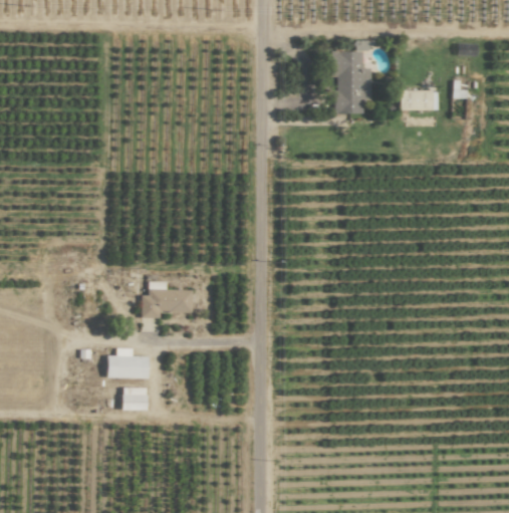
[(332,52),(333,76),(336,76),(337,113),(362,112),(362,101),(371,100),(370,67),(364,68),(363,50),(373,49),(373,40),(356,40),(356,51),(332,52)]
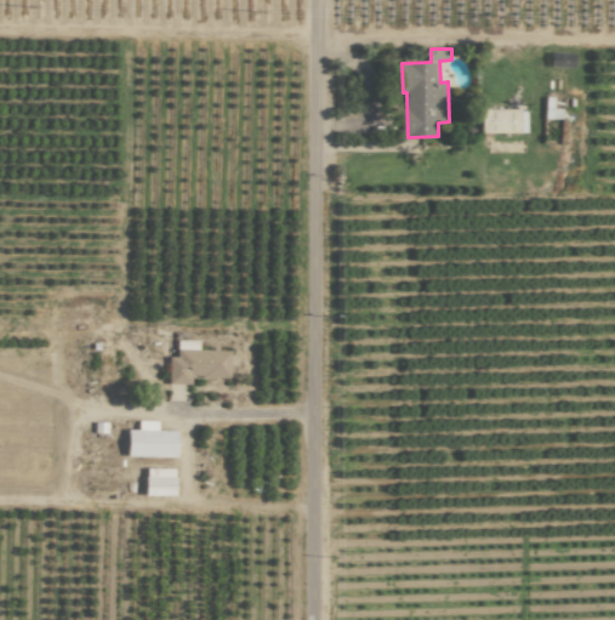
[(529,109),(483,109),(483,132),(529,132),(529,109)]
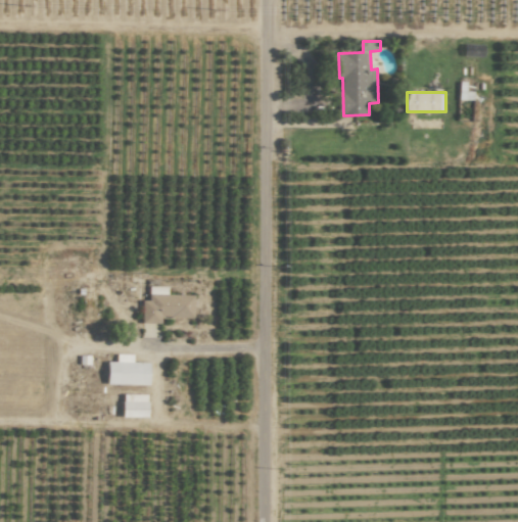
[(197,294),(171,295),(171,286),(152,286),(152,300),(145,300),(145,323),(165,323),(165,318),(197,317),(197,294)]
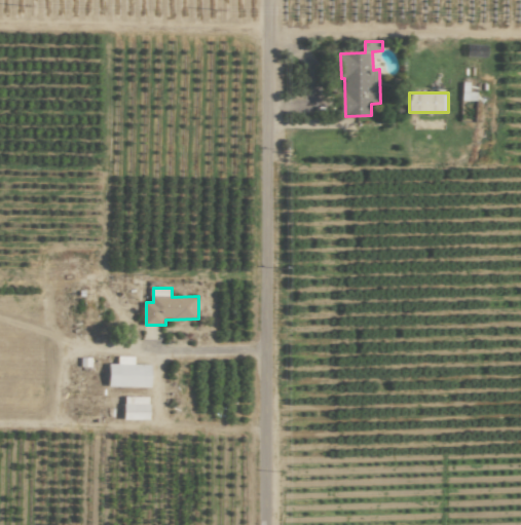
[(111,363),(110,385),(152,387),(152,365),(136,364),(136,357),(120,355),(120,364),(111,363)]
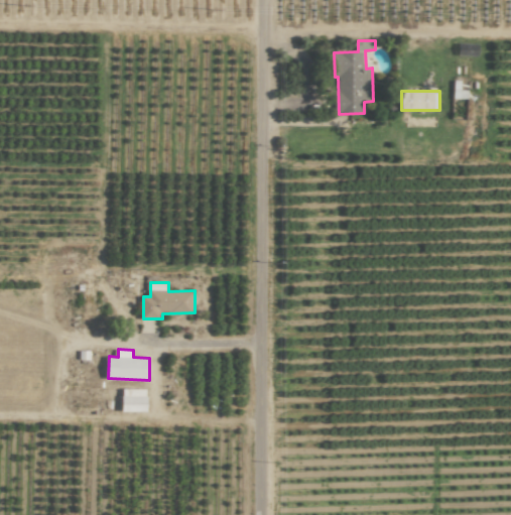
[(124,403),(146,404),(147,389),(124,388),(124,403)]
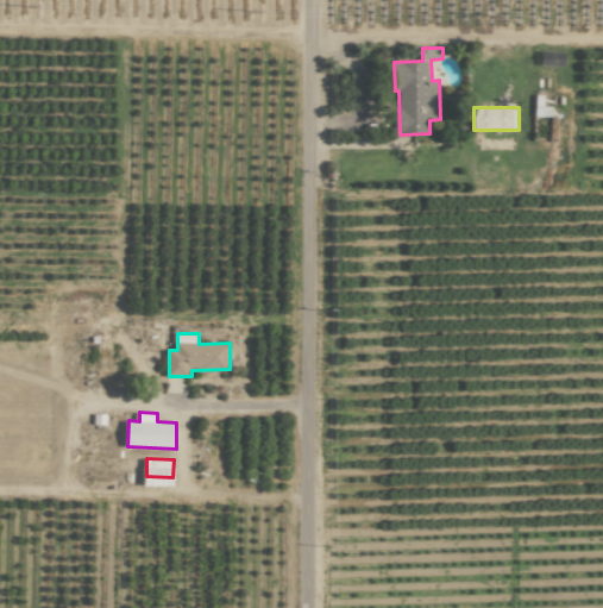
All buildings are outlined.
